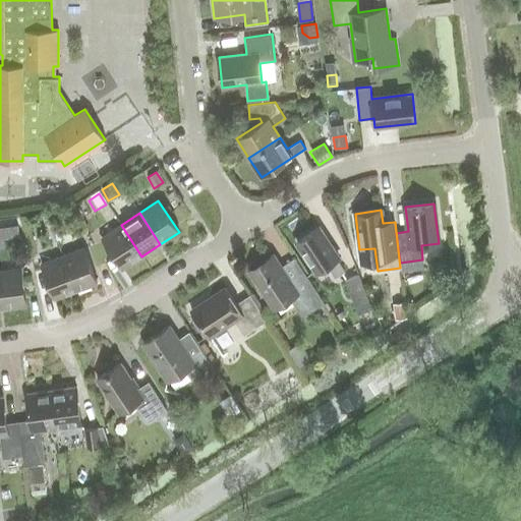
[(19,237),(17,225),(0,227),(0,239),(4,239),(19,237)]
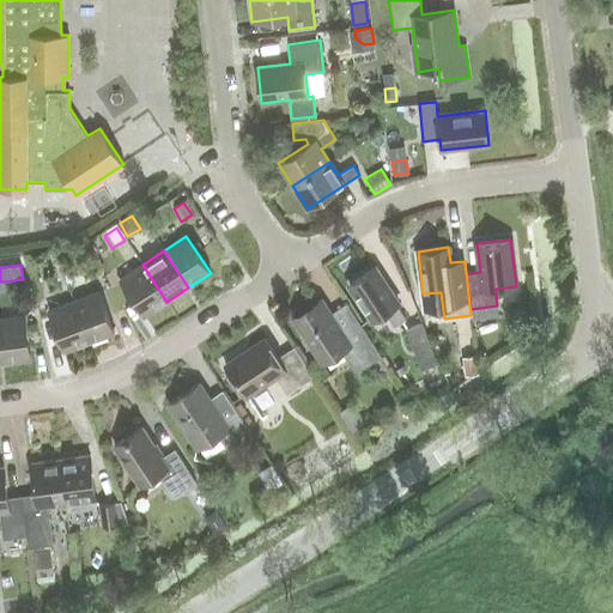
[(145,316),(167,302),(143,265),(120,279),(145,316)]
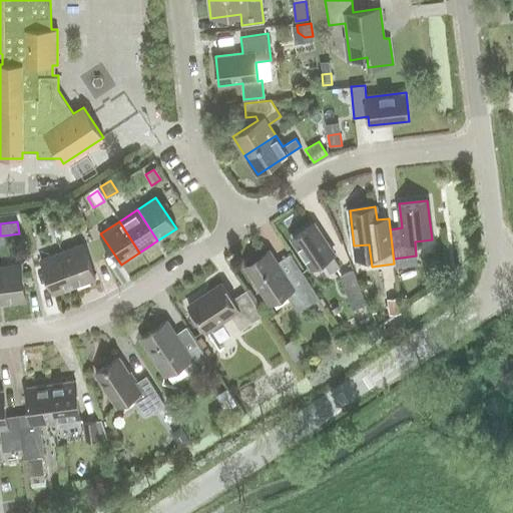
[(330,274),(340,267),(332,255),(334,254),(314,224),(292,238),(312,269),(323,262),(330,274)]
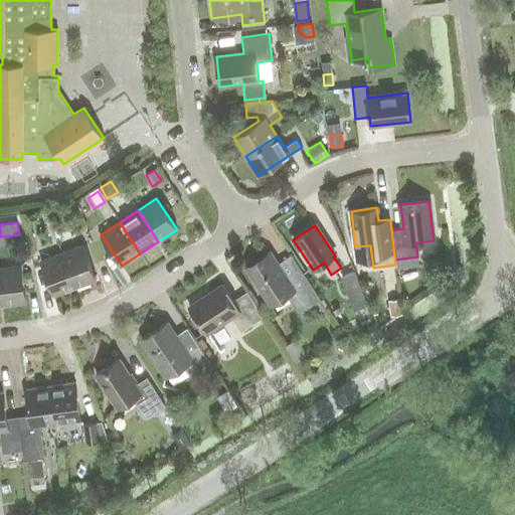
[(61,252),(74,288),(96,280),(82,244),(61,252)]
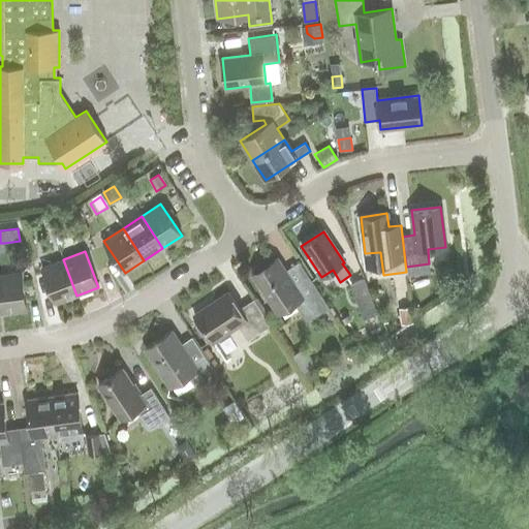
[(56,304),(76,296),(63,259),(42,268),(56,304)]
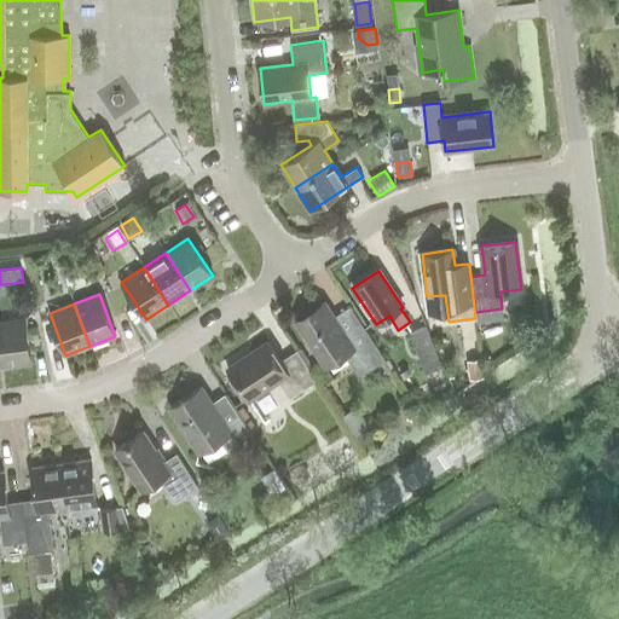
[(364,329),(347,340),(325,306),(298,324),(324,364),(343,352),(359,376),(383,359),(364,329)]
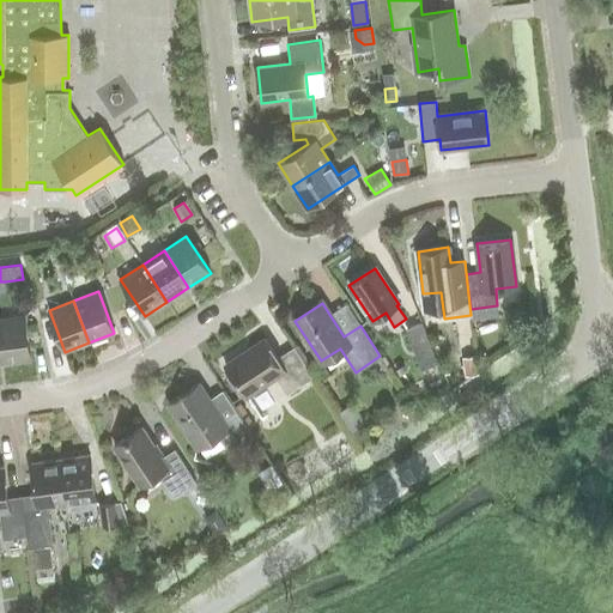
[(0,317),(0,332),(4,363),(30,359),(24,315),(0,317)]
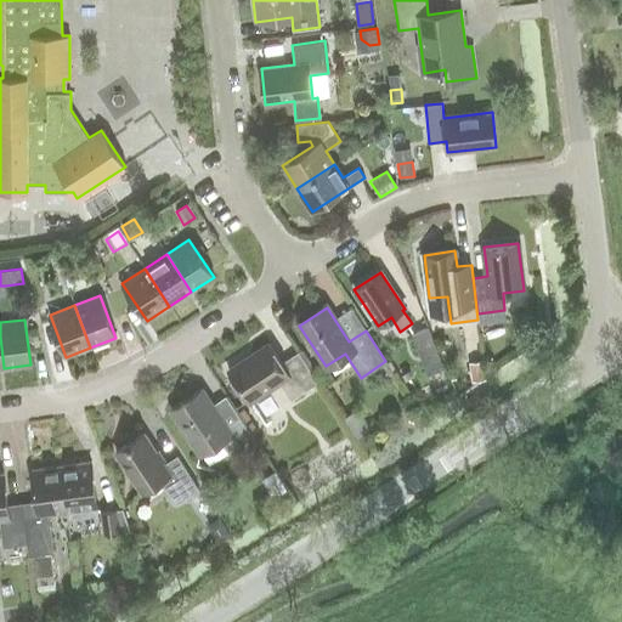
[(427,329),(410,335),(425,375),(442,369),(427,329)]
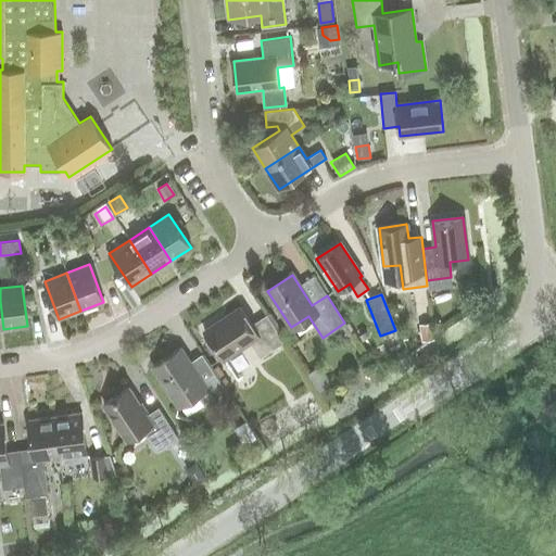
[(260,358),(285,342),(266,315),(252,325),(241,308),(204,332),(222,359),(249,342),(260,358)]
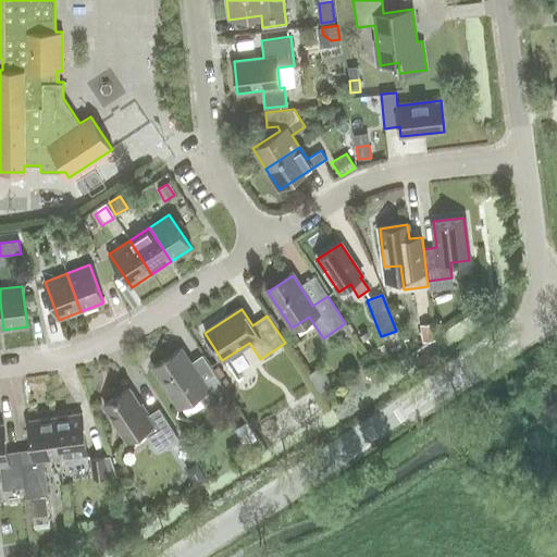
[(420,325),(422,342),(434,339),(433,324),(420,325)]
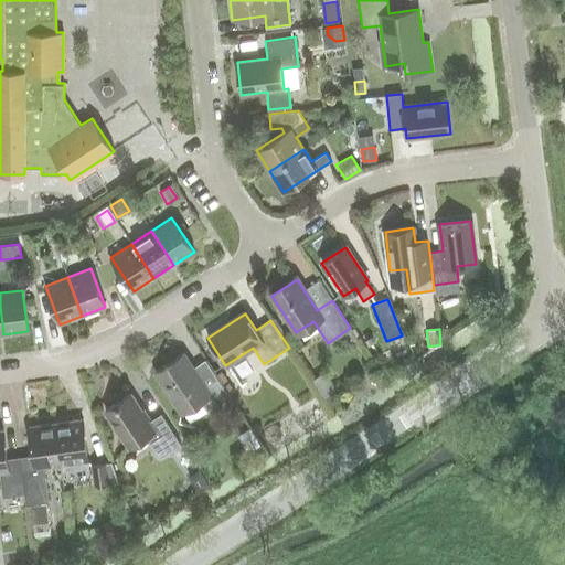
[(210,415),(232,401),(217,379),(205,386),(183,353),(156,372),(164,386),(163,387),(179,412),(199,398),(210,415)]
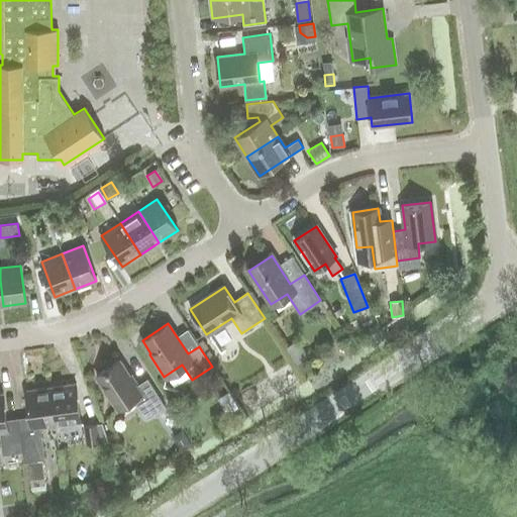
[(145,419),(165,406),(147,379),(136,386),(120,360),(96,376),(118,410),(133,400),(145,419)]
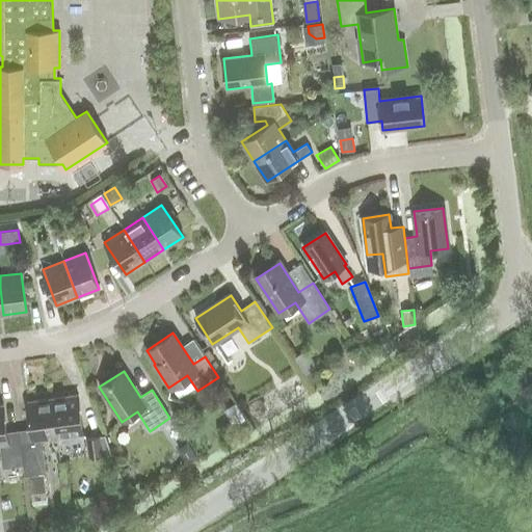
[(52,398),(58,437),(83,434),(78,395),(52,398)]
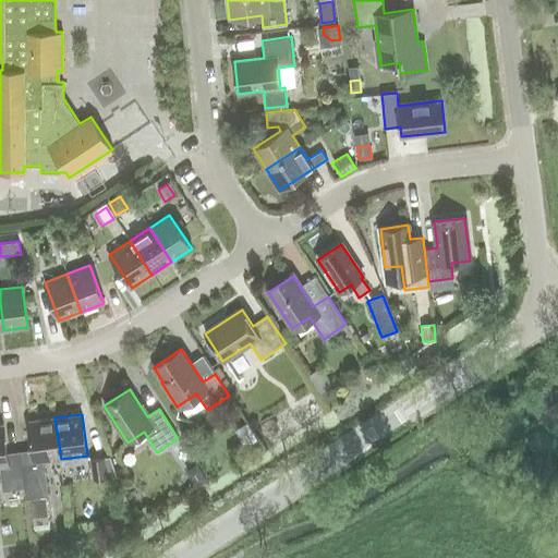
[(43,462),(61,459),(55,417),(28,422),(33,451),(20,453),(24,488),(23,488),(25,499),(47,496),(43,462)]
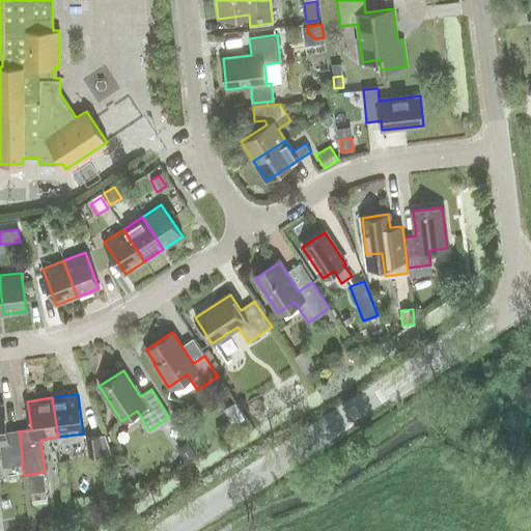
[(253,413),(258,414),(262,412),(263,407),(260,402),(255,401),(251,404),(250,409),(253,413)]
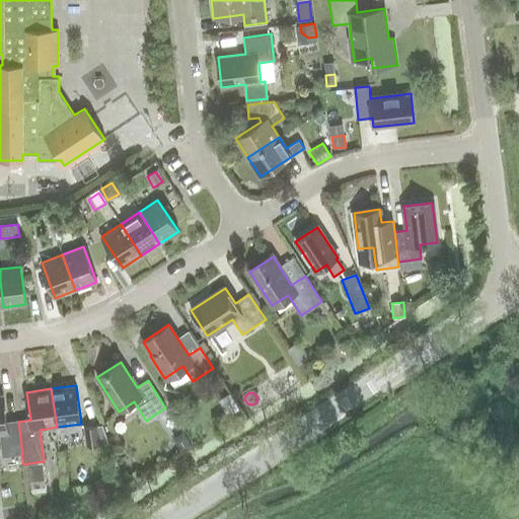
[(0,438),(2,456),(21,454),(22,454),(18,422),(6,423),(3,395),(0,395),(0,438)]
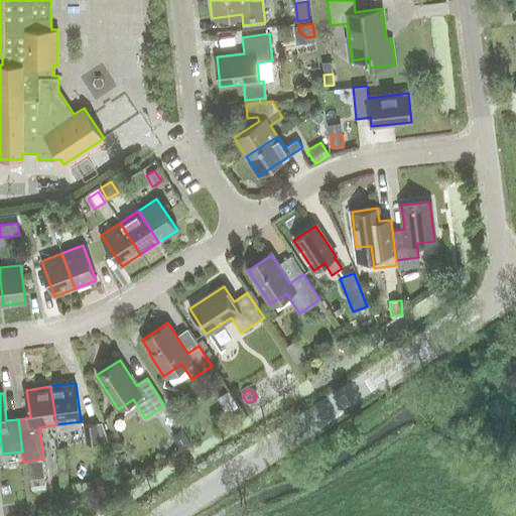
[(105,441),(103,423),(84,425),(86,444),(105,441)]
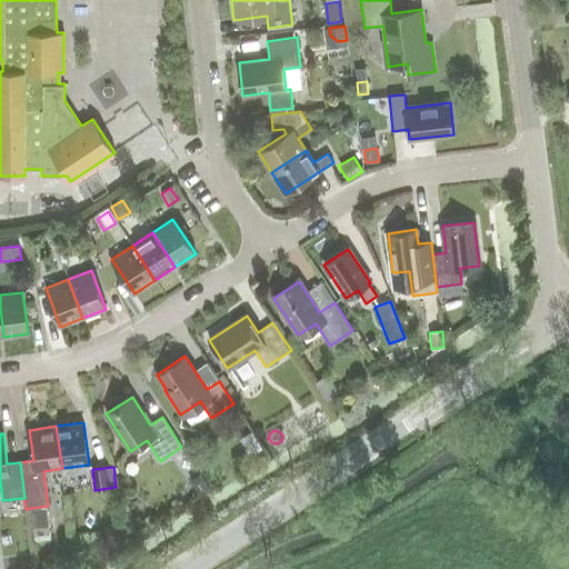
[(201,478),(188,486),(198,501),(210,493),(201,478)]
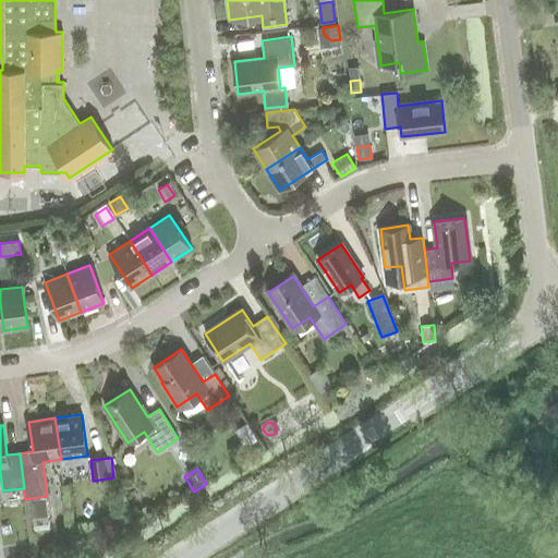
[(47,518),(44,500),(29,502),(32,520),(47,518)]
